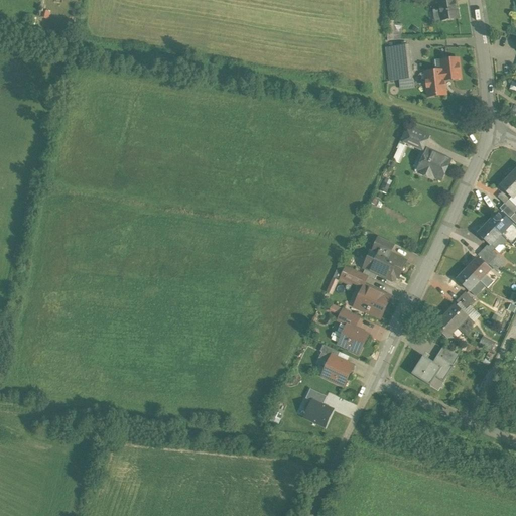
[(455,0),(443,0),(438,1),(441,21),(459,19),(458,10),(457,10),(455,0)]
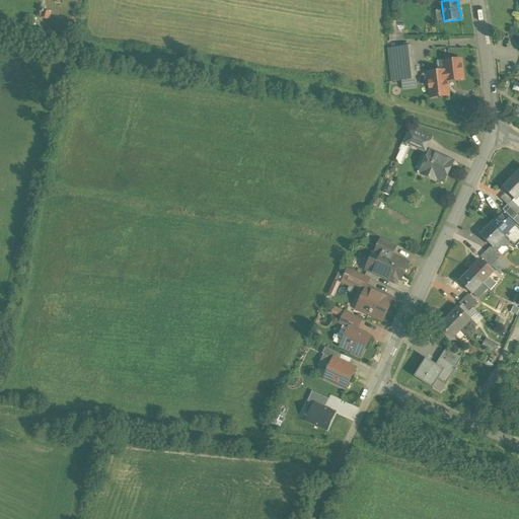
[(411,46),(398,47),(402,85),(416,84),(411,46)]
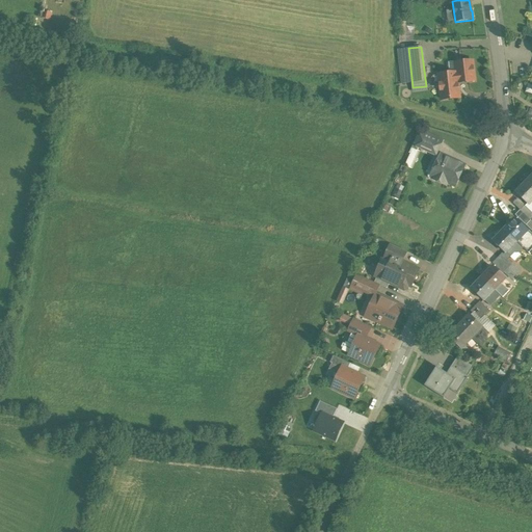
[(473,61),(455,63),(456,73),(457,73),(458,83),(475,81),(473,61)]
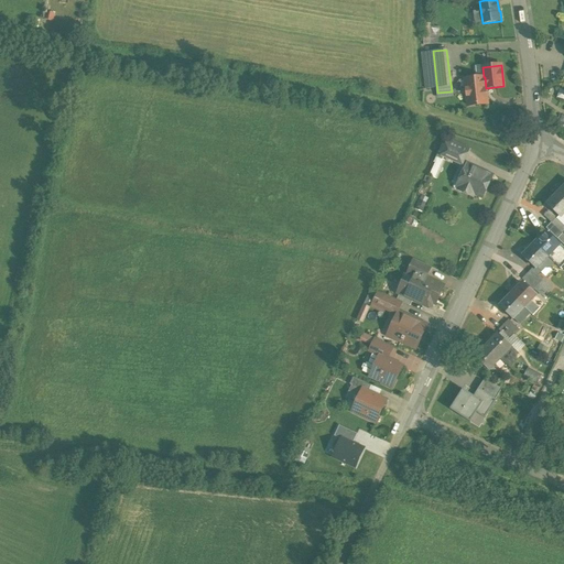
[(432,75),(423,74),(423,87),(432,88),(432,75)]
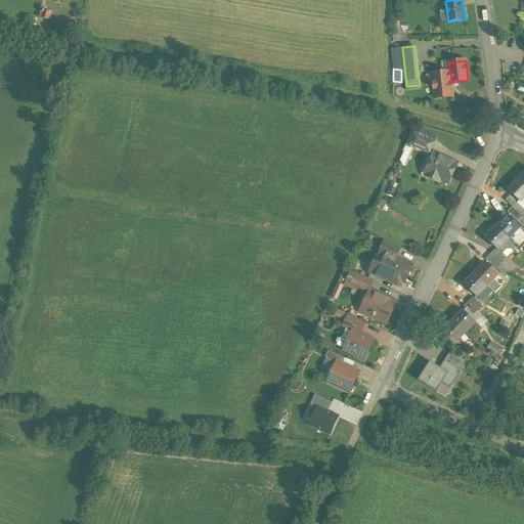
[(447,73),(432,75),(433,77),(434,91),(435,98),(452,96),(451,82),(450,73),(447,73)]
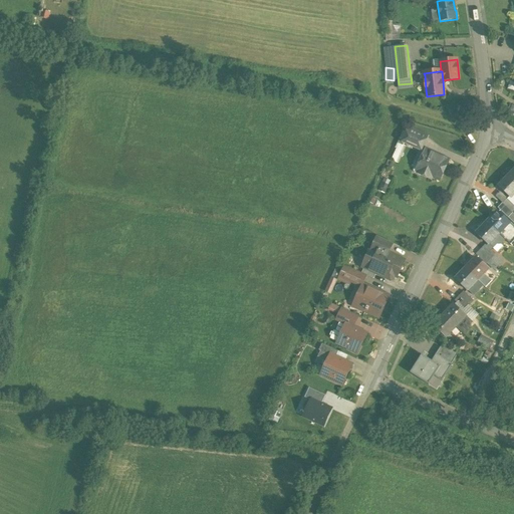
[(427,137),(409,129),(403,142),(422,150),(427,137)]
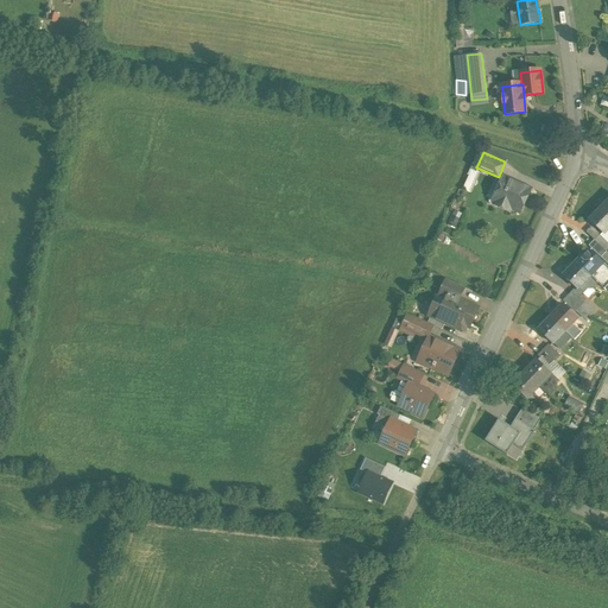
[(531,190),(504,178),(494,198),(500,201),(498,207),(510,211),(511,208),(520,213),(531,190)]
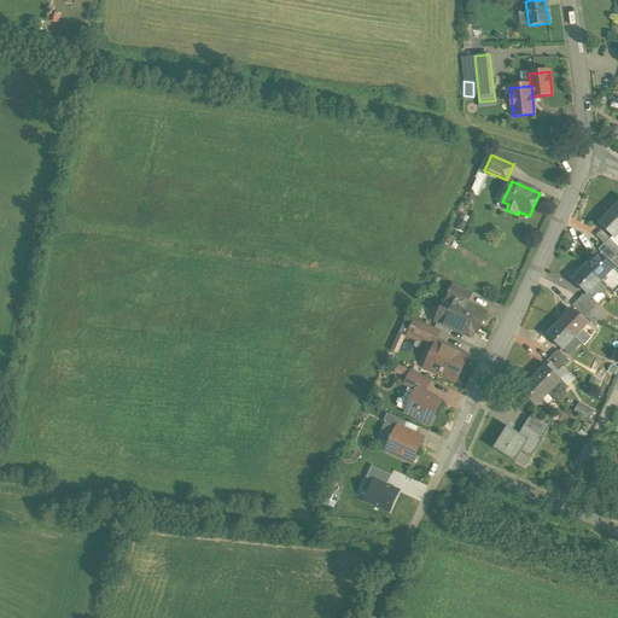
[(617,233),(617,217),(612,211),(600,225),(614,238),(617,233)]
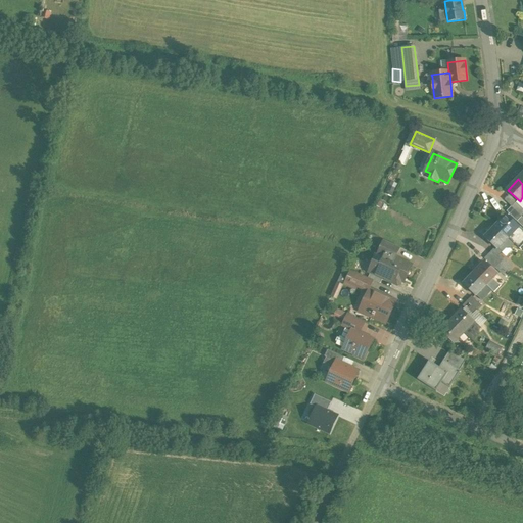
[(522,215),(522,209),(516,202),(512,207),(521,217),(522,215)]
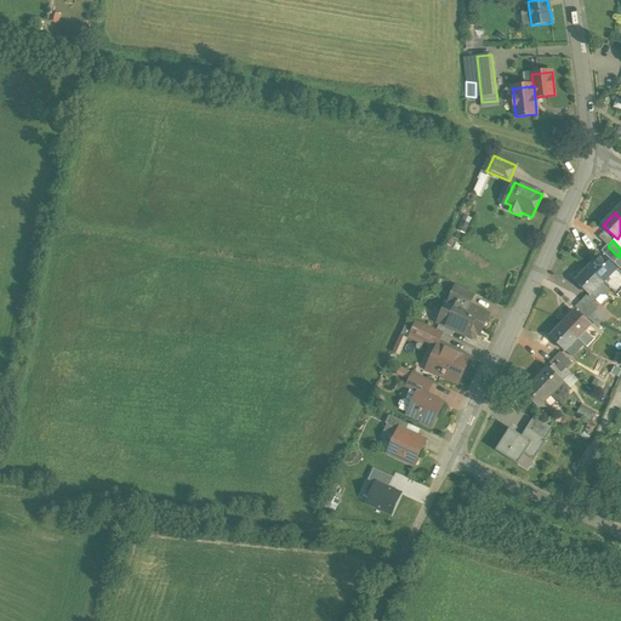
[(619,257),(608,246),(602,251),(614,262),(619,257)]
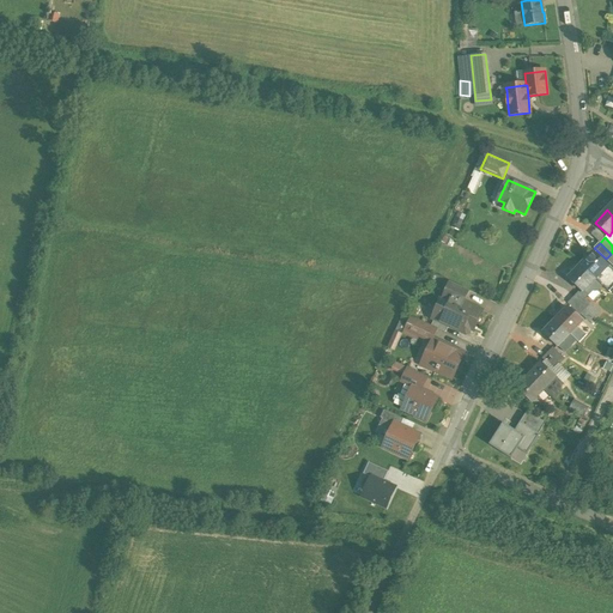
[(594,253),(581,266),(595,279),(607,266),(594,253)]
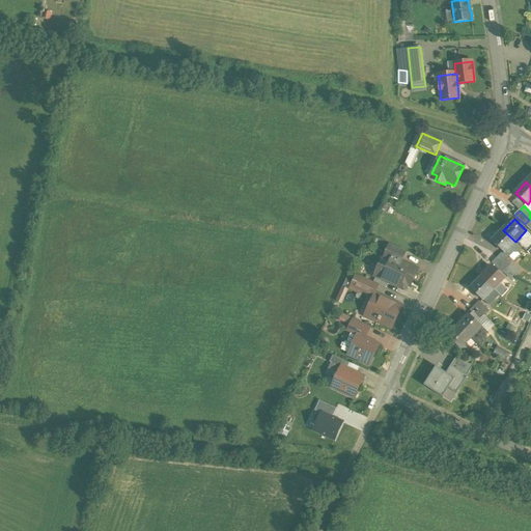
[(503,230),(493,241),(505,253),(515,242),(503,230)]
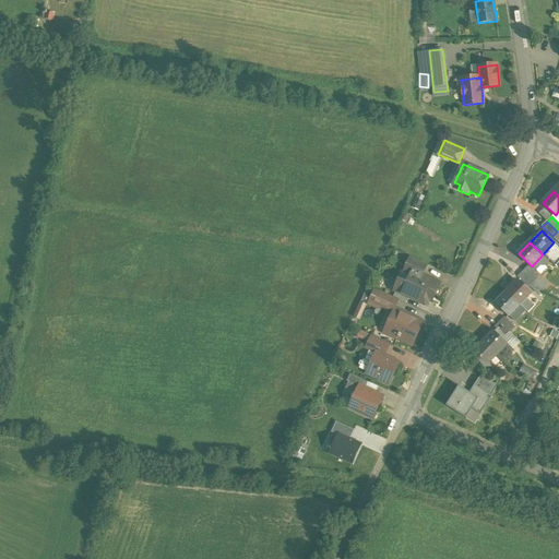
[(411,258),(404,272),(405,273),(406,269),(413,272),(418,274),(423,275),(427,265),(411,258)]
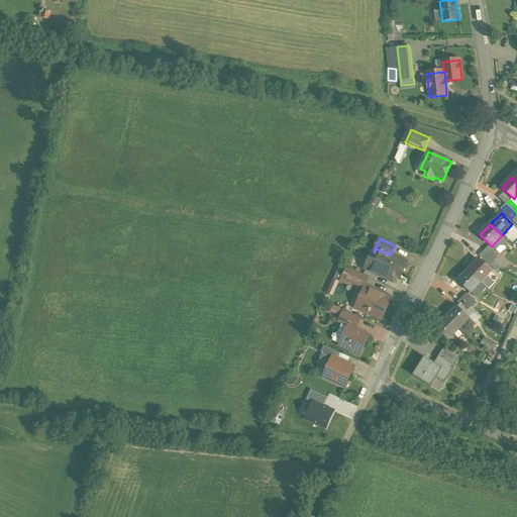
[(498,256),(488,247),(484,251),(494,261),(498,256)]
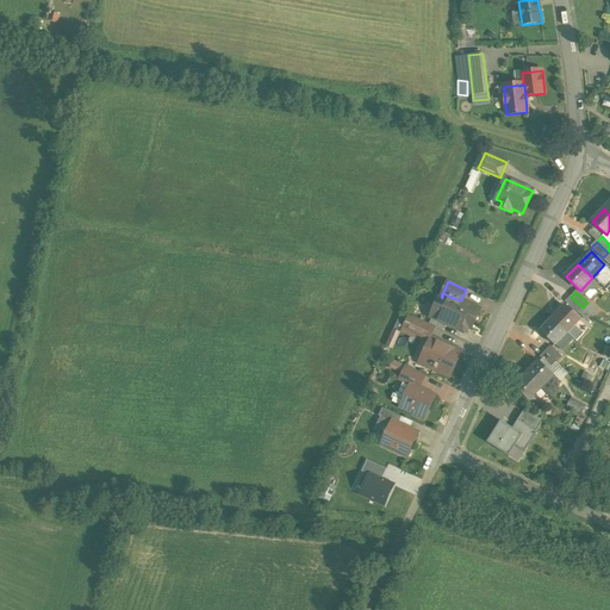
[(461,300),(456,299),(450,297),(446,306),(452,310),(448,319),(472,330),(480,310),(461,300)]
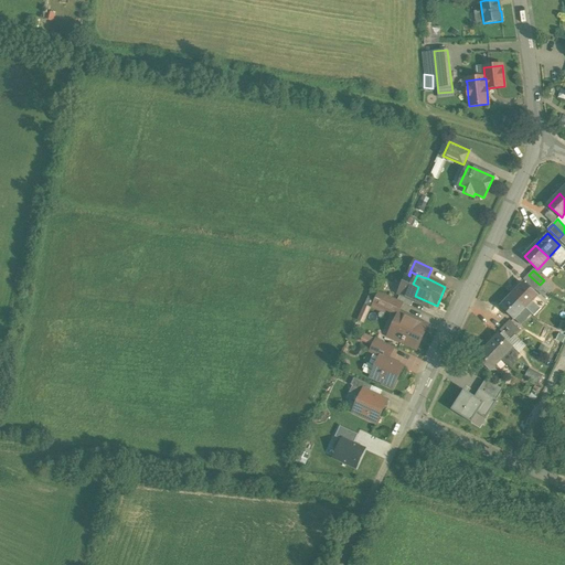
[(540,285),(529,275),(524,280),(534,290),(540,285)]
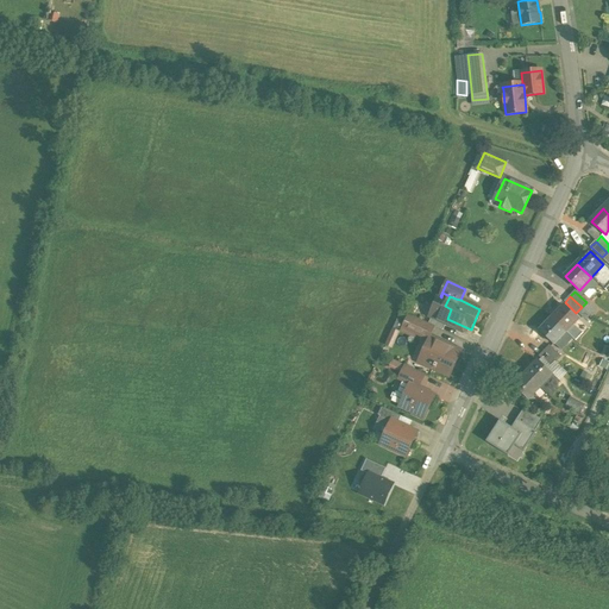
[(578,320),(564,306),(552,319),(566,332),(578,320)]
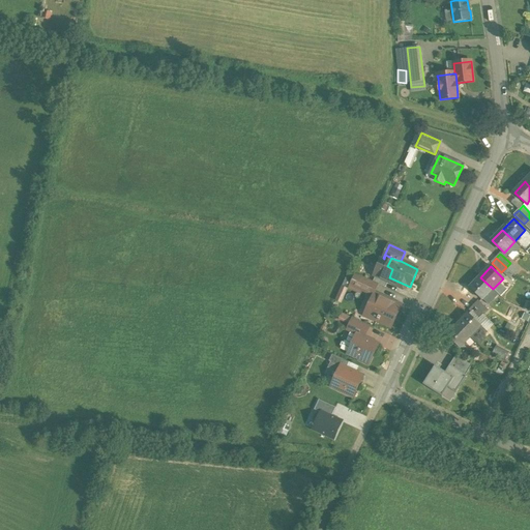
[(346,271),(340,286),(344,287),(350,272),(346,271)]
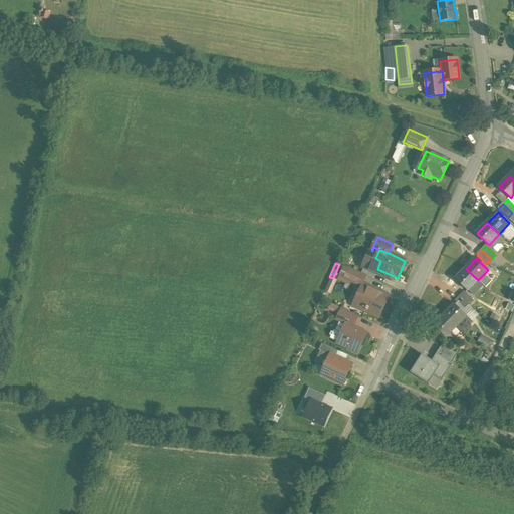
[(364,275),(345,266),(340,278),(359,287),(364,275)]
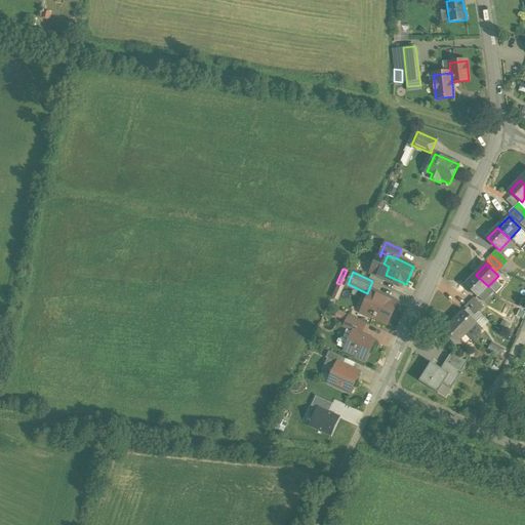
[(476,275),(466,285),(477,297),(488,286),(476,275)]
